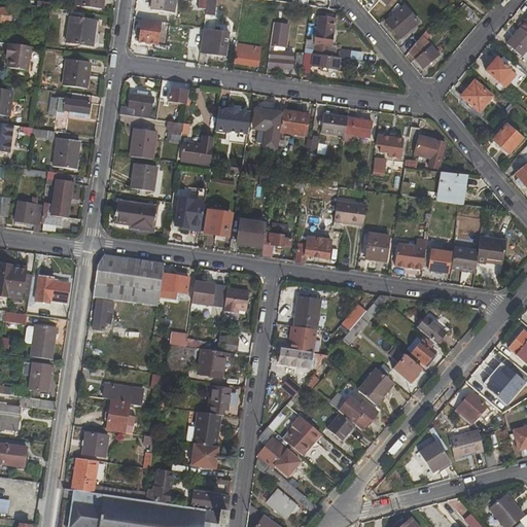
[(101,10),(103,0),(75,0),(75,4),(83,5),(83,7),(101,10)]
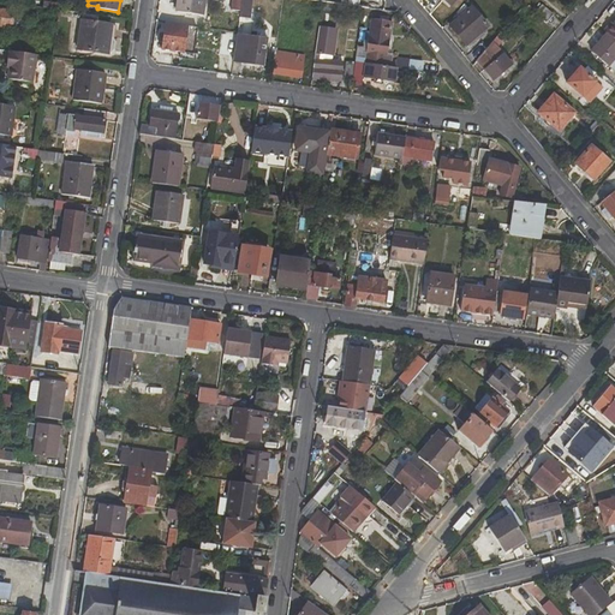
[(177,0),(177,12),(203,16),(204,0),(177,0)]
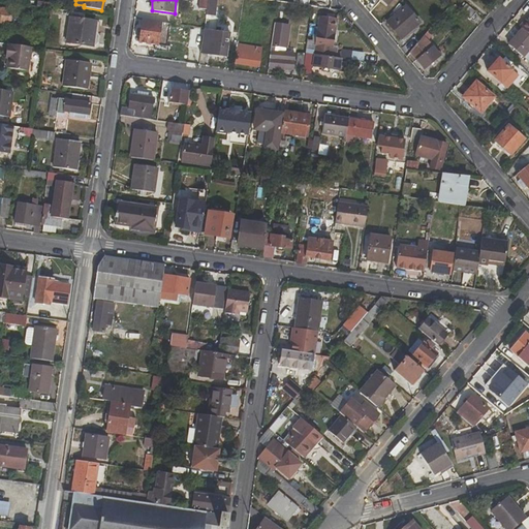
[(206,14),(215,17),(217,0),(208,0),(207,5),(206,14)]
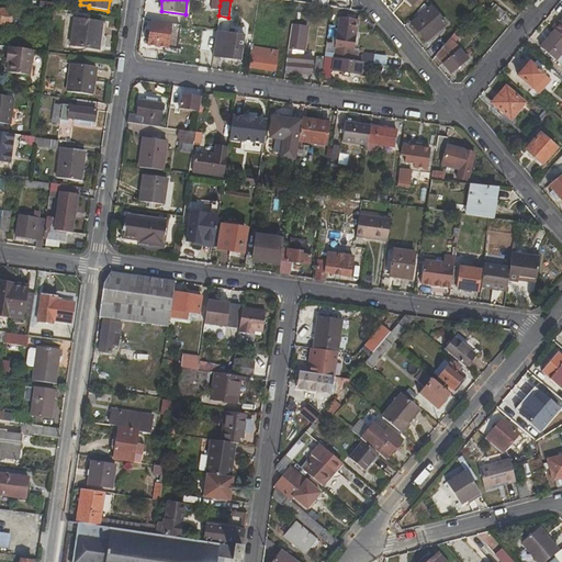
[(13,13),(25,14),(26,6),(0,1),(0,7),(14,9),(13,13)]
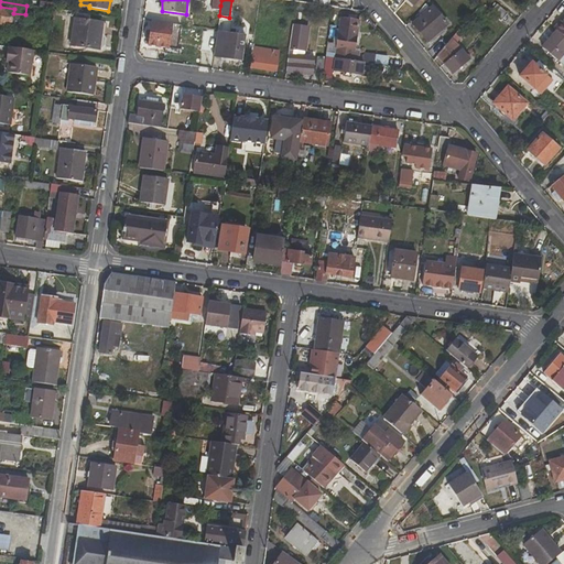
[(497,4),(490,13),(501,22),(507,14),(497,4)]
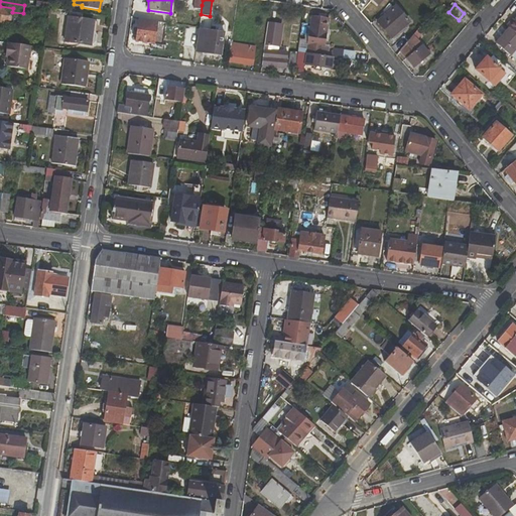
[(383,16),(381,14),(376,21),(391,39),(405,27),(410,22),(396,5),(383,16)]
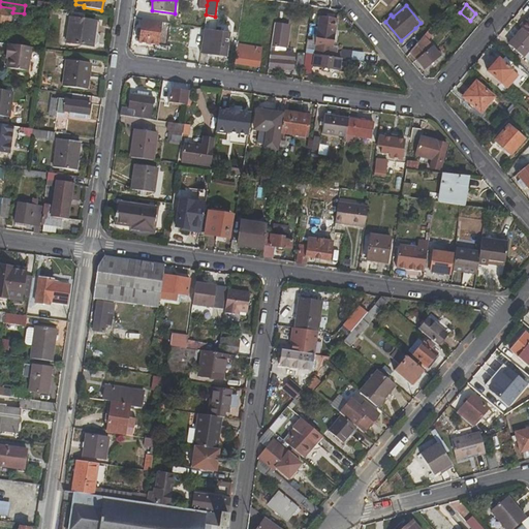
[(0,23),(10,25),(12,12),(13,8),(0,6),(0,23)]
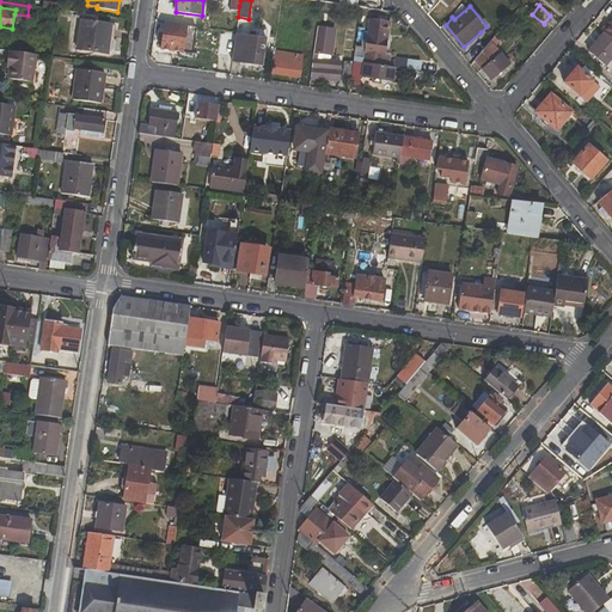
[(391,22),(369,18),(362,62),(384,66),(391,22)]
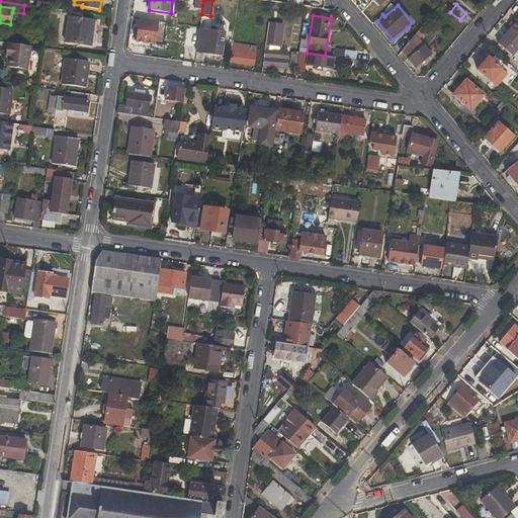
[(95,44),(98,21),(79,19),(69,17),(65,42),(90,46),(95,44)]
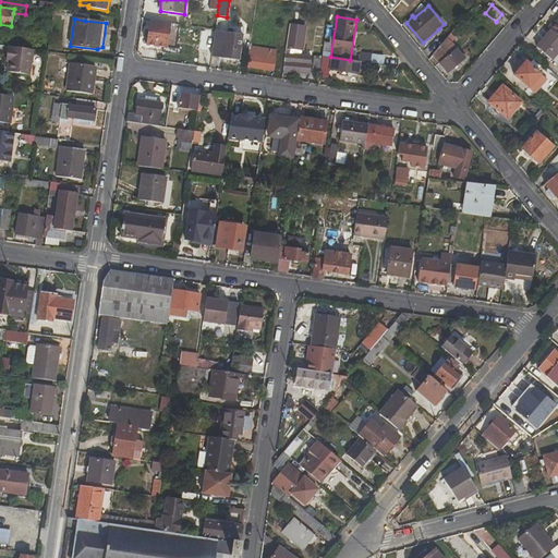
[(557,21),(557,23),(555,22),(548,28),(550,29),(557,36),(557,21)]
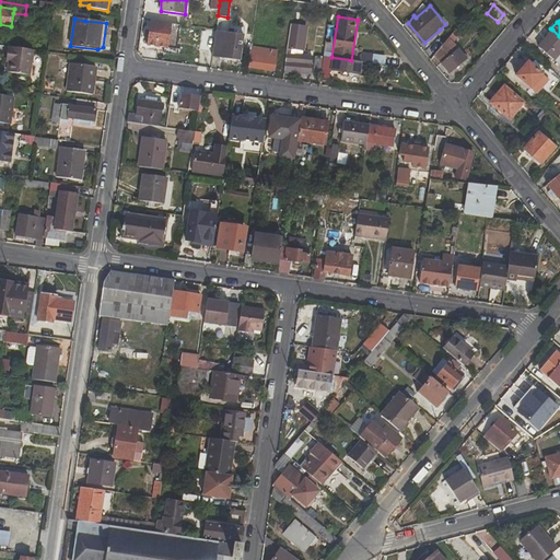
[(166,48),(170,27),(149,24),(147,45),(166,48)]
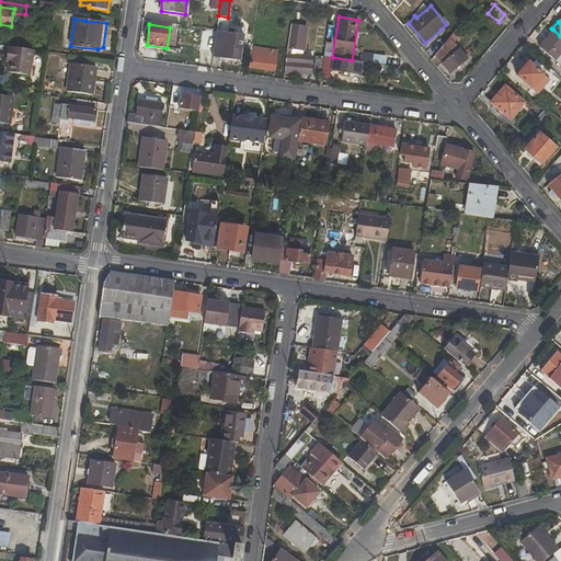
[(308,27),(292,24),(284,71),(310,75),(312,56),(305,55),(308,27)]
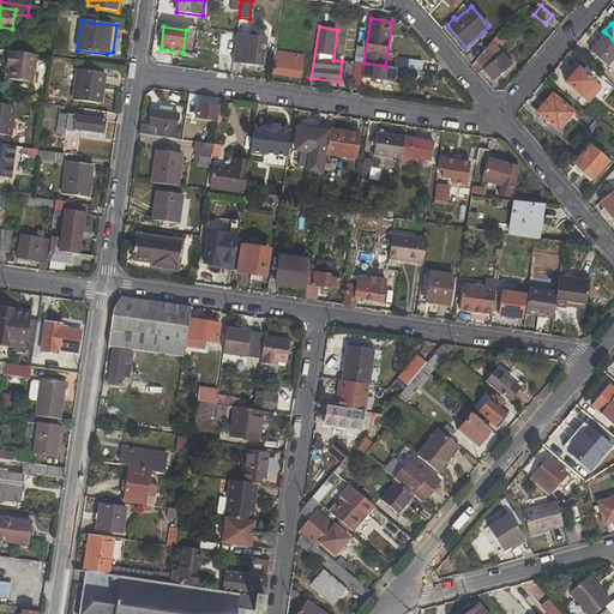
[(236,34),(236,32),(221,31),(217,53),(233,55),(236,34)]
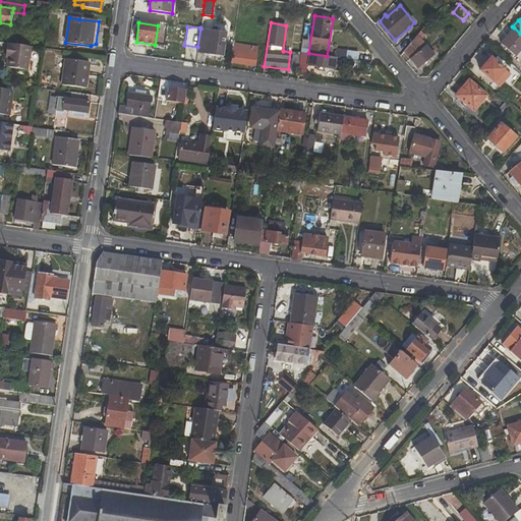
[(397,42),(410,30),(409,27),(395,40),(397,42)]
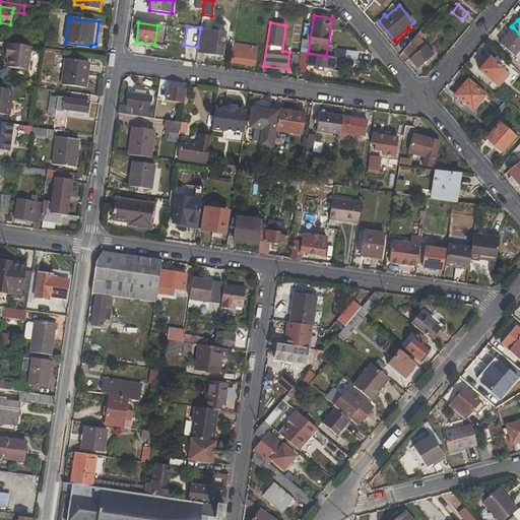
[(428,31),(424,27),(403,51),(417,68),(434,55),(421,40),(428,31)]
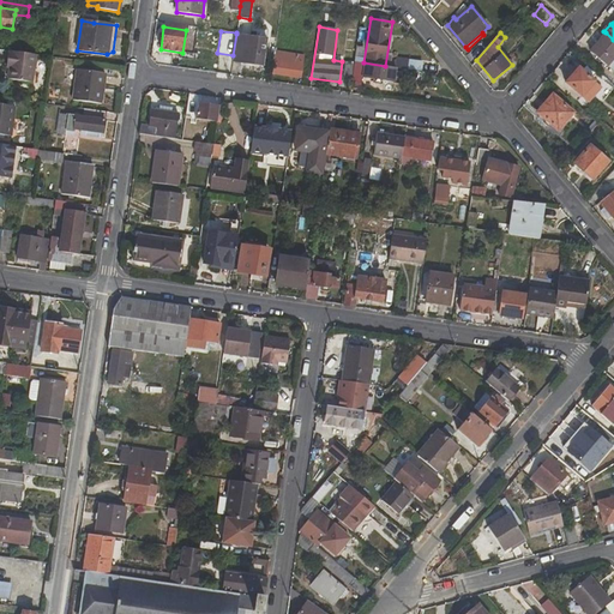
[(607,66),(613,58),(613,40),(606,32),(590,52),(607,66)]
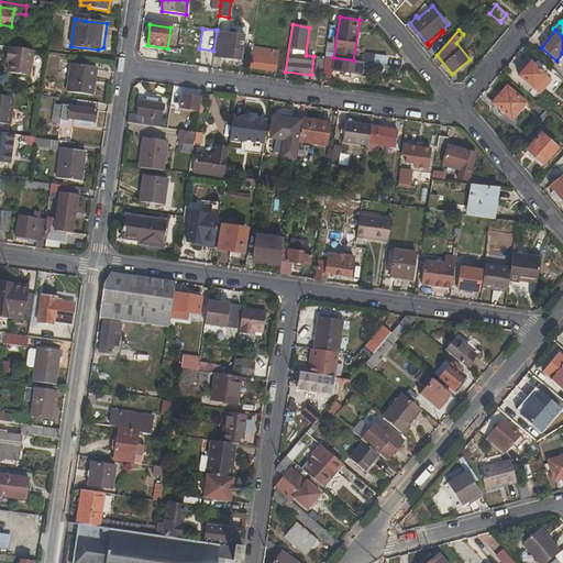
[(242,62),(245,35),(217,31),(213,51),(212,57),(242,62)]
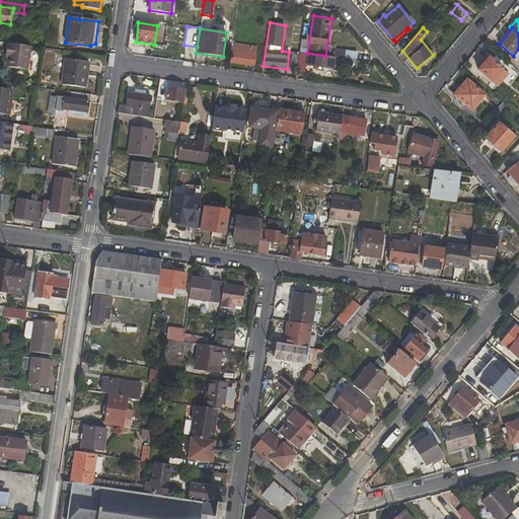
[(6,67),(27,70),(31,46),(6,43),(5,53),(8,53),(7,59),(6,67)]
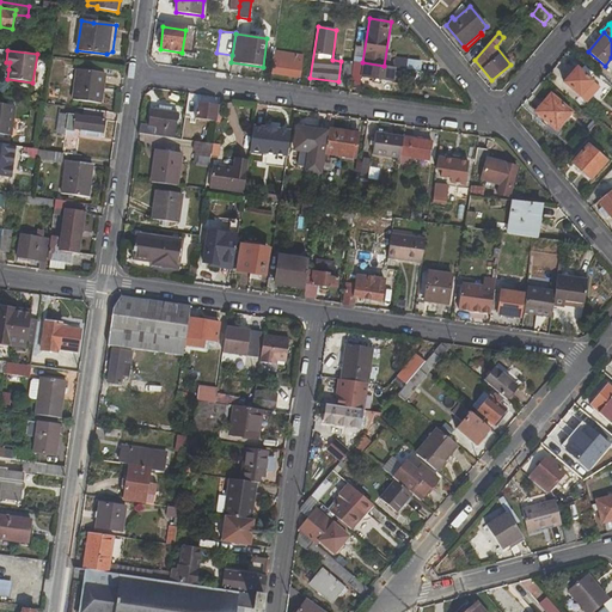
[(301,55),(275,51),(271,73),(298,77),(301,55)]
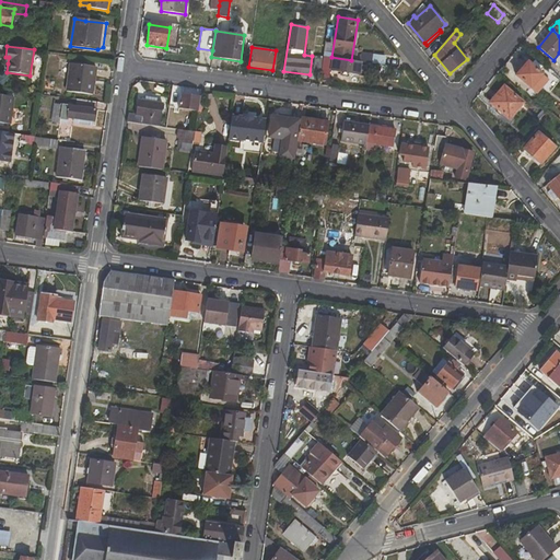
[(362,70),(375,72),(376,62),(383,62),(384,54),(364,51),(362,70)]
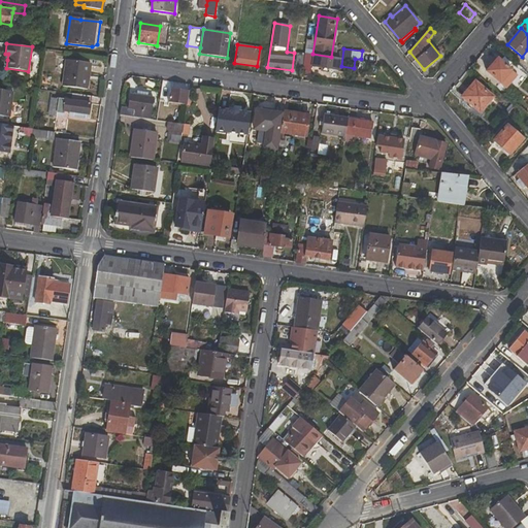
[(52,73),(54,53),(45,53),(43,72),(52,73)]
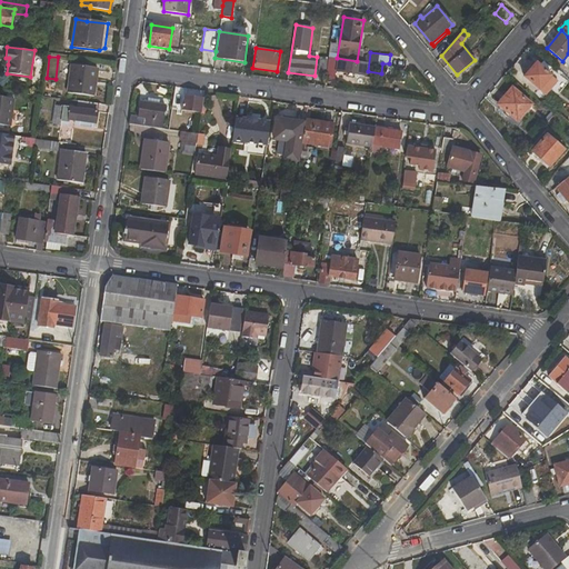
[(365,77),(366,62),(357,61),(337,58),(328,57),(328,59),(326,75),(325,78),(335,79),(336,72),(365,77)]
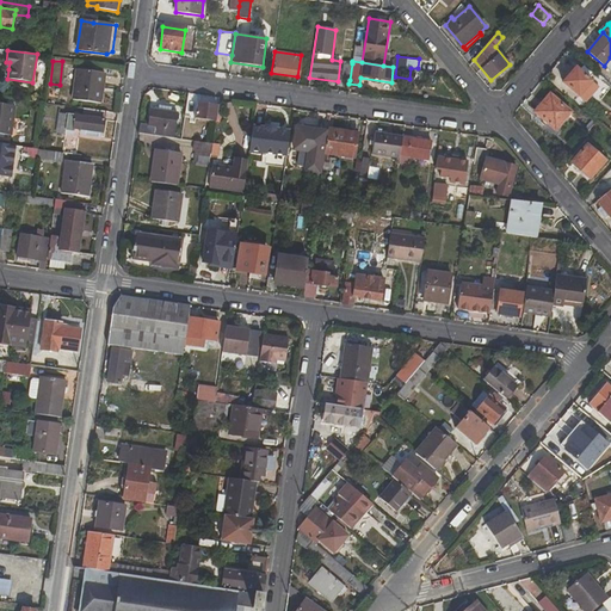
[(344,62),(341,79),(350,80),(352,63),(344,62)]
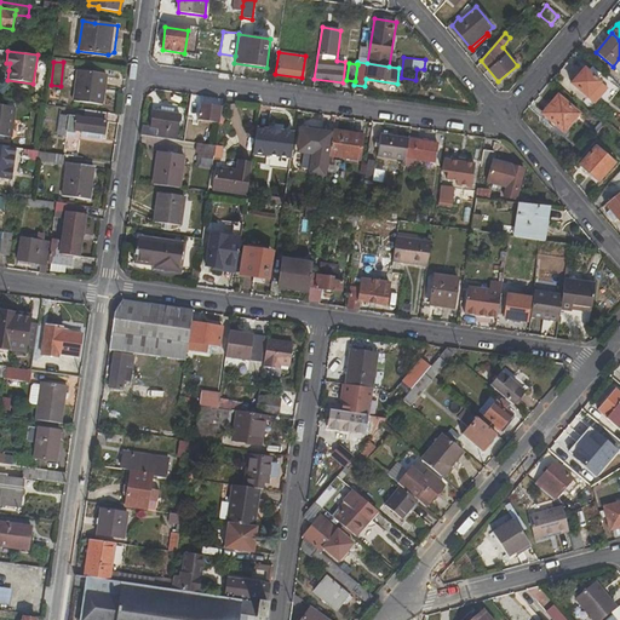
[(587,98),(601,82),(585,68),(572,84),(587,98)]
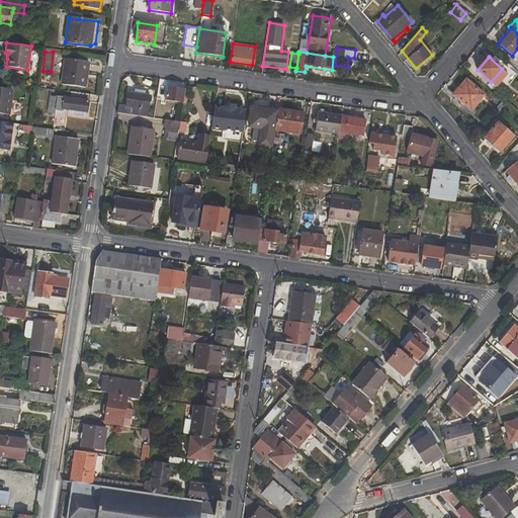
[(88,77),(84,76),(86,62),(65,59),(61,84),(86,88),(88,77)]
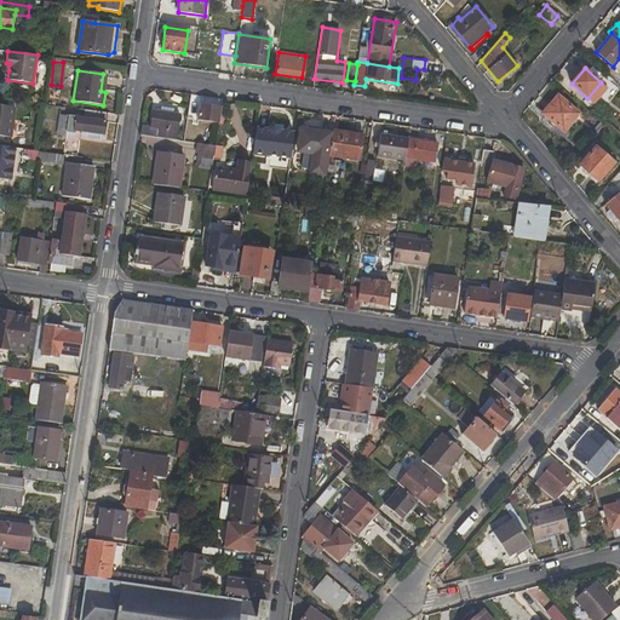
[(564,132),(580,114),(558,95),(541,114),(564,132)]
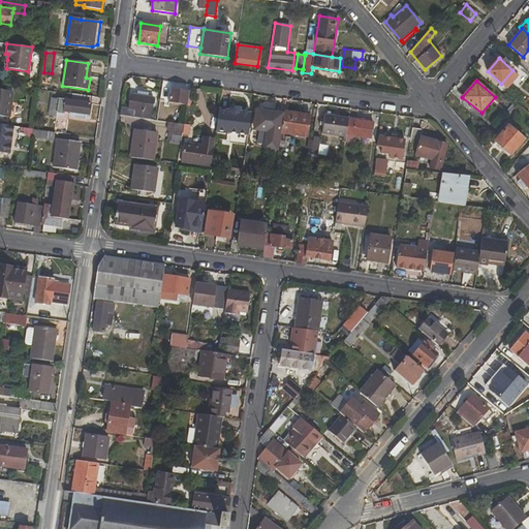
[(168,103),(188,105),(190,85),(182,84),(181,90),(172,88),(168,103)]
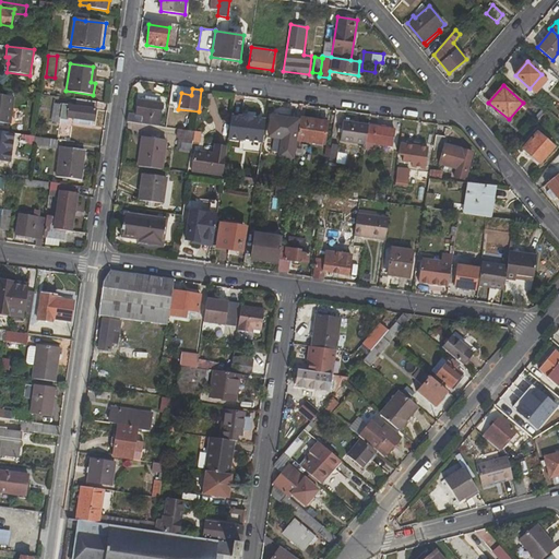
[(0,122),(10,125),(13,97),(0,95),(0,122)]
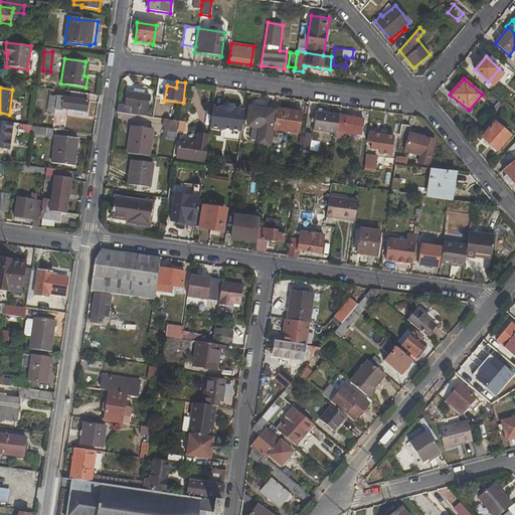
[(63,110),(87,113),(90,94),(70,92),(70,98),(50,95),(47,113),(54,114),(54,110),(62,111),(63,110)]
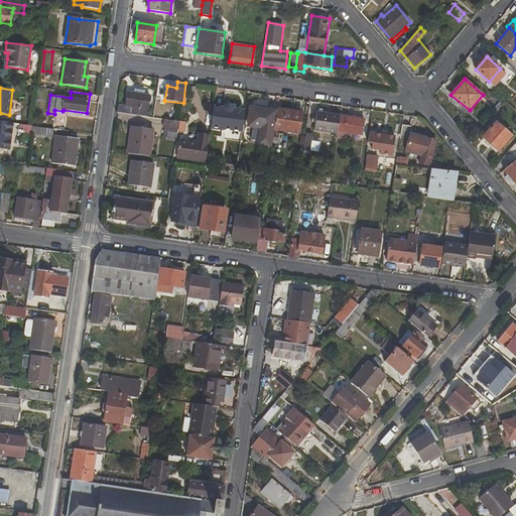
[(126,106),(118,105),(117,113),(146,117),(149,96),(128,92),(126,106)]
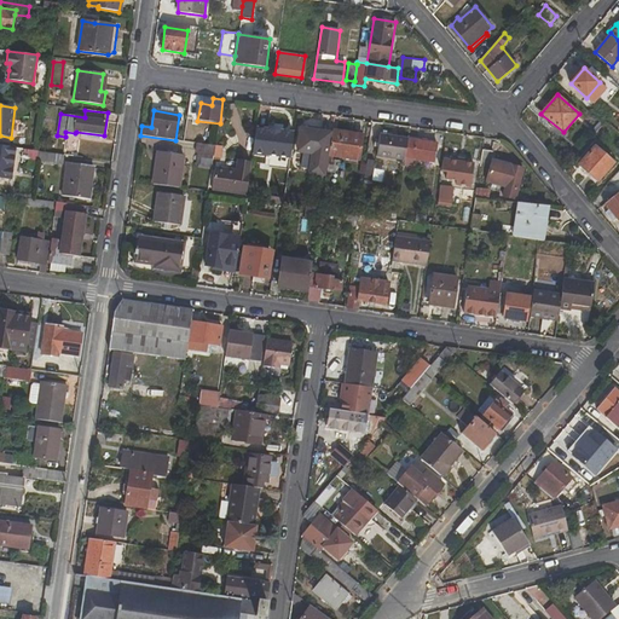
[(600,121),(593,131),(595,133),(603,123),(600,121)]
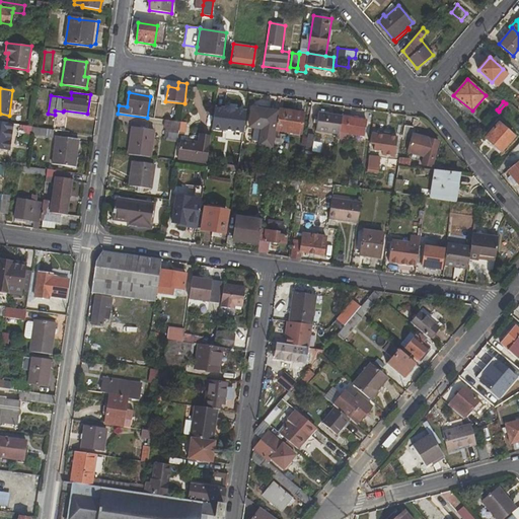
[(213,129),(243,133),(246,112),(215,107),(213,129)]
